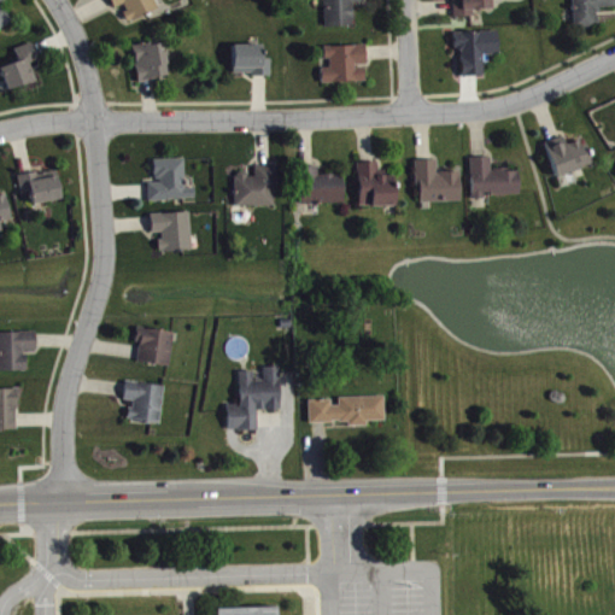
[(0,29),(12,23),(3,4),(5,1),(4,0),(0,0),(0,29)]
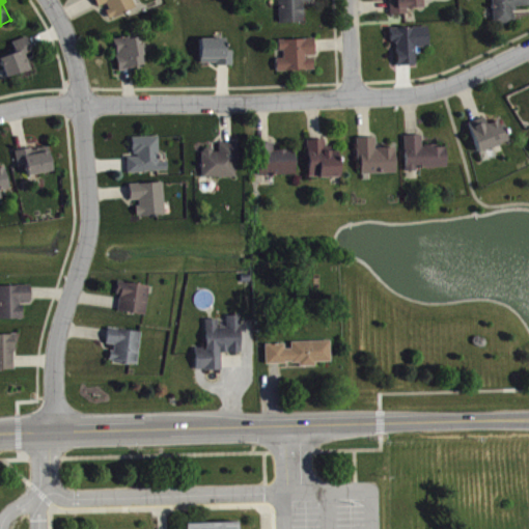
[(136,6),(133,0),(95,0),(99,6),(105,4),(111,19),(136,6)]
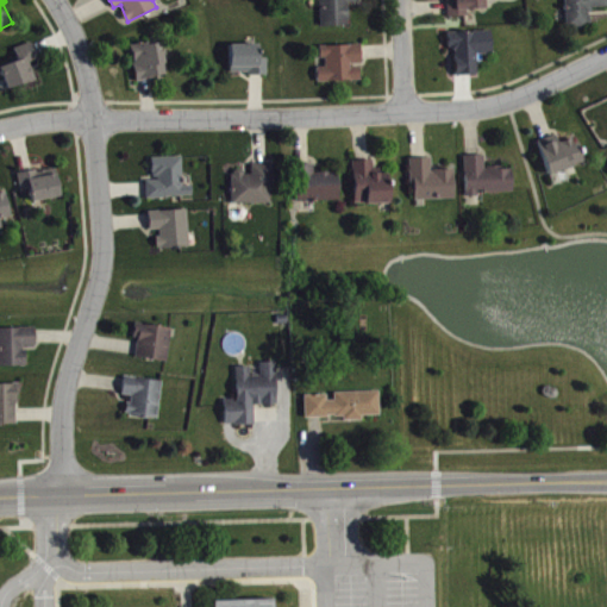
[(349,26),(348,2),(360,1),(360,0),(319,0),(321,26),(349,26)]
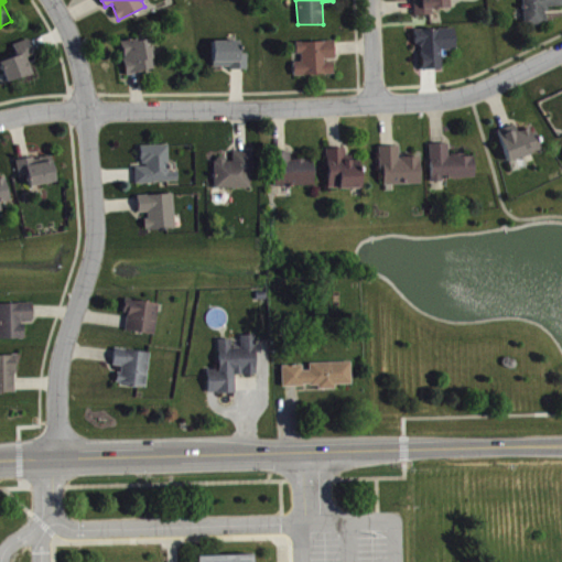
[(414,0),(415,15),(432,14),(432,8),(450,7),(449,0),(414,0)]
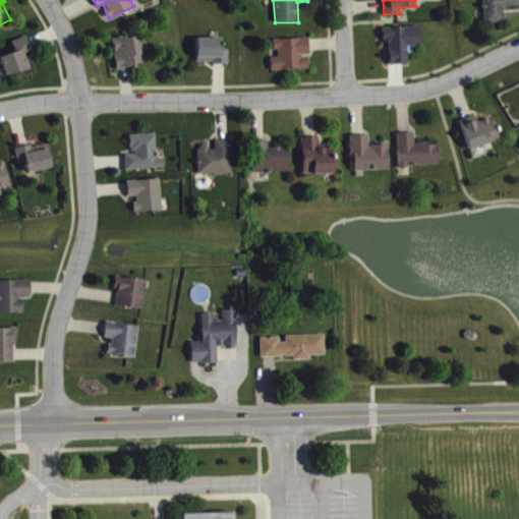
[(483,0),(484,23),(506,22),(505,6),(518,5),(518,0),(483,0)]
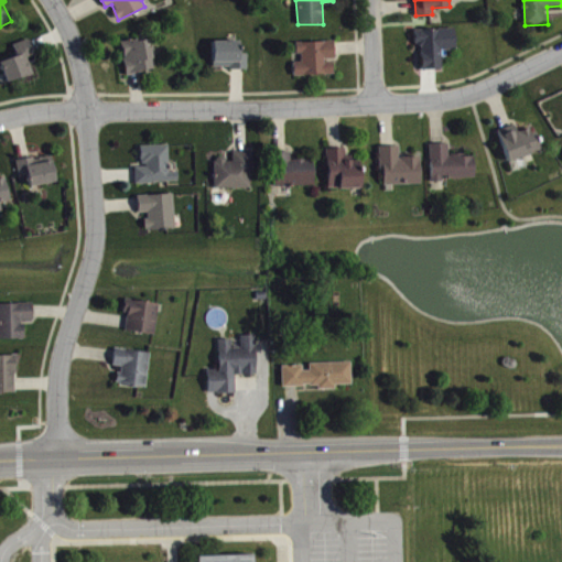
[(423,69),(442,69),(442,50),(456,50),(455,29),(415,30),(415,46),(422,46),(423,69)]
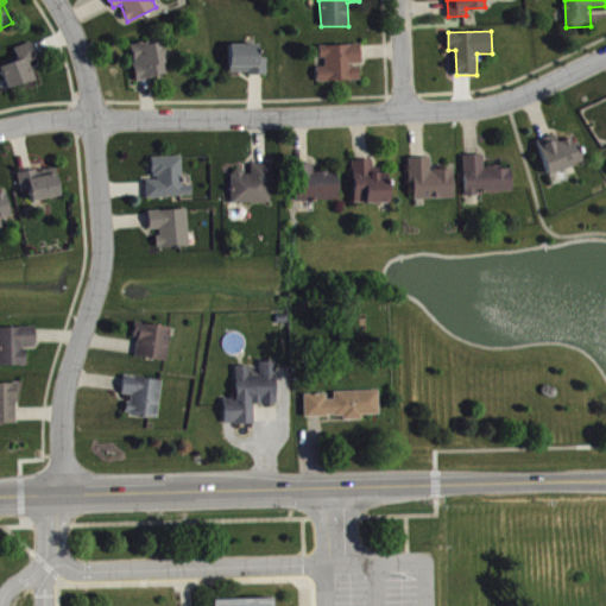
[(159,40),(131,45),(136,80),(165,75),(159,40)]
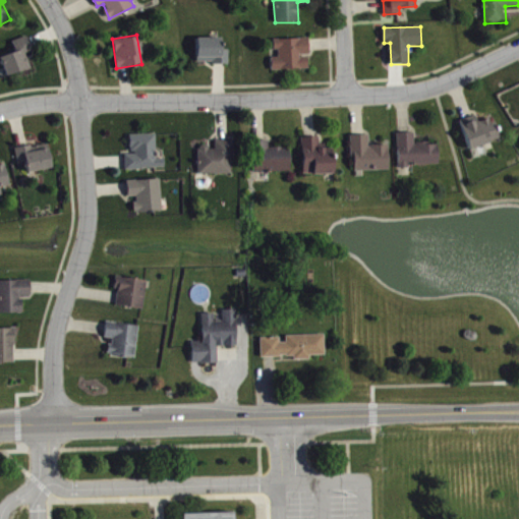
[(0,56),(6,76),(31,68),(26,52),(32,51),(26,36),(12,41),(15,51),(0,56)]
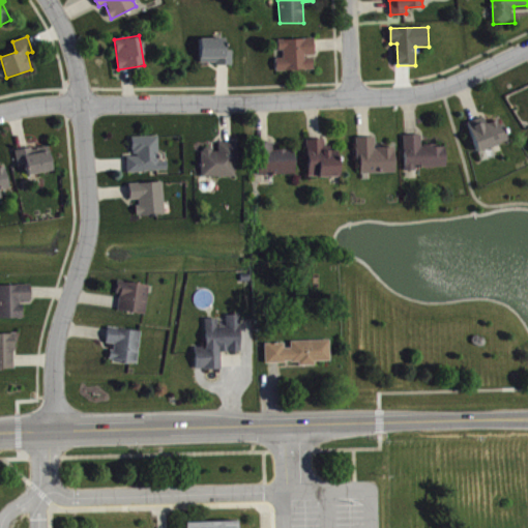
[(226,38),(200,38),(200,64),(232,63),(232,51),(226,51),(226,38)]
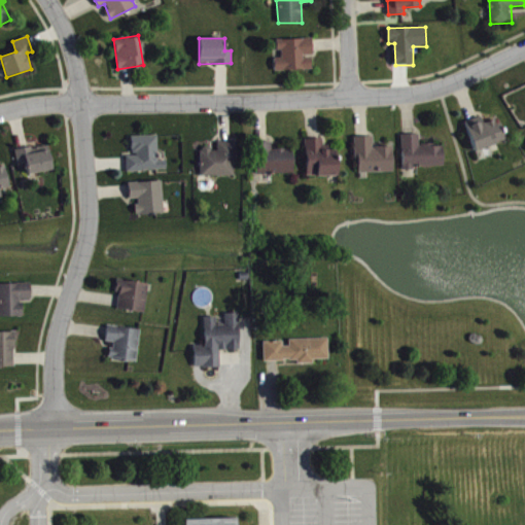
[(279,39),(279,58),(274,58),(274,70),(312,69),(312,56),(313,56),(312,38),(279,39)]
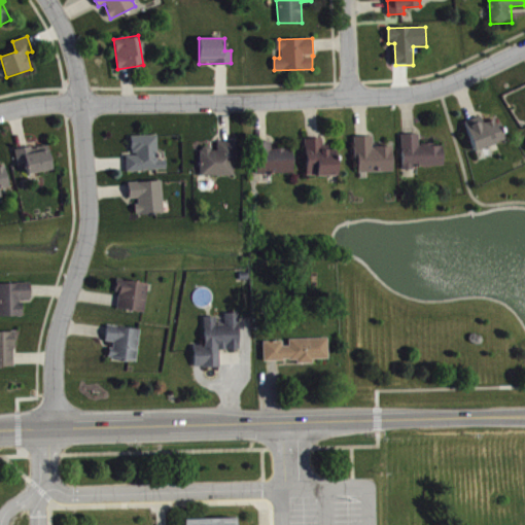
[(465,121),(475,151),(505,141),(498,118),(483,124),(481,116),(465,121)]
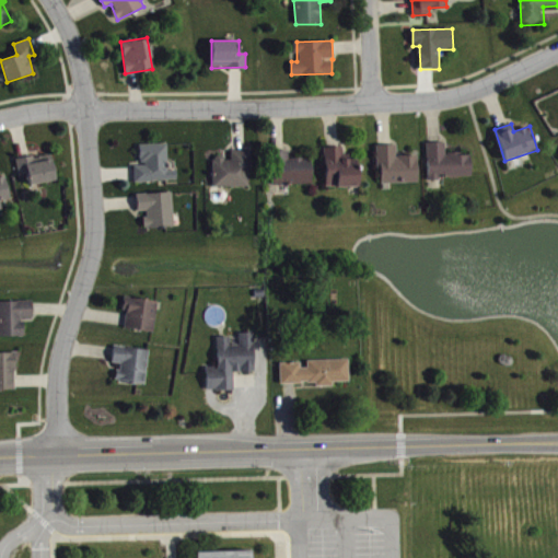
[(472,177),(472,153),(445,154),(445,142),(428,142),(428,178),(472,177)]
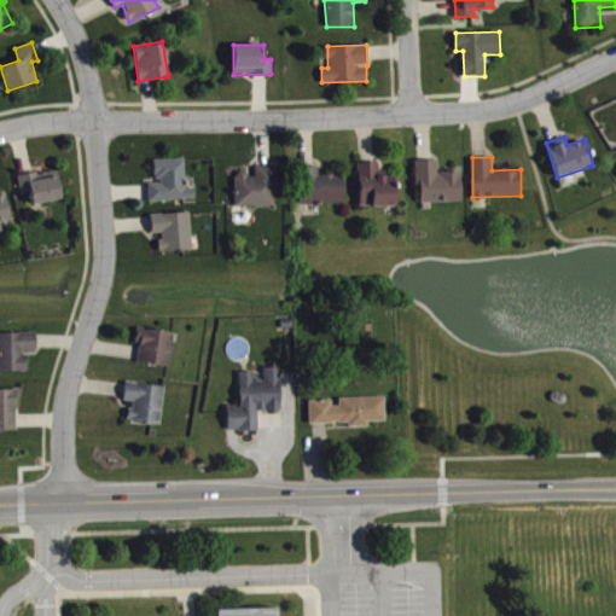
[(149,201),(196,199),(196,187),(186,187),(185,158),(155,160),(155,181),(149,181),(149,201)]
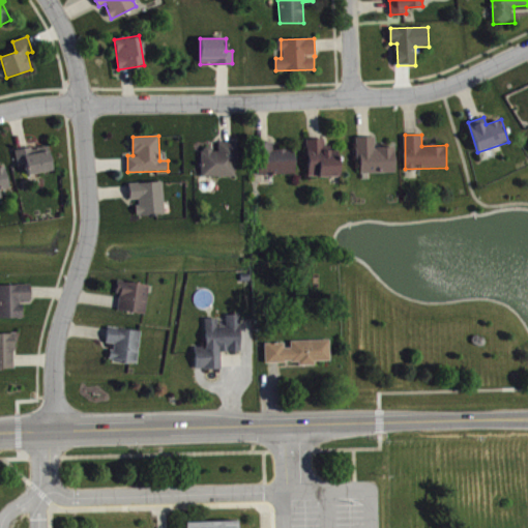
[(396,147),(375,148),(375,137),(357,138),(358,174),(397,173),(396,147)]
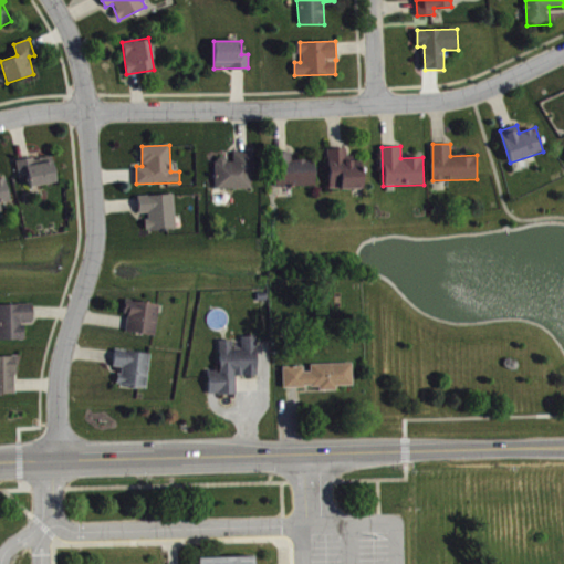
[(346,148),(329,149),(330,189),(363,188),(362,162),(347,162),(346,148)]
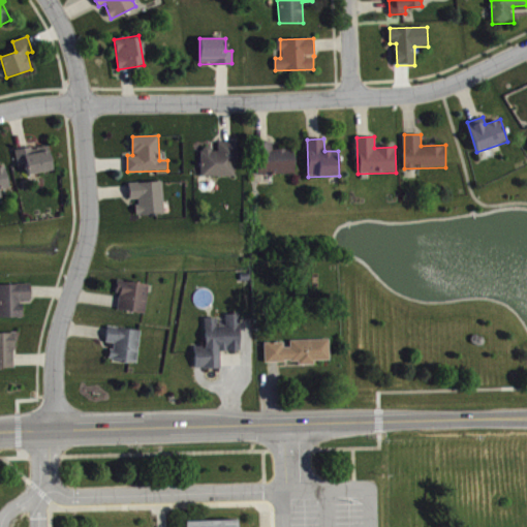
[(202,176),(237,176),(237,142),(219,142),(219,149),(202,149),(202,176)]
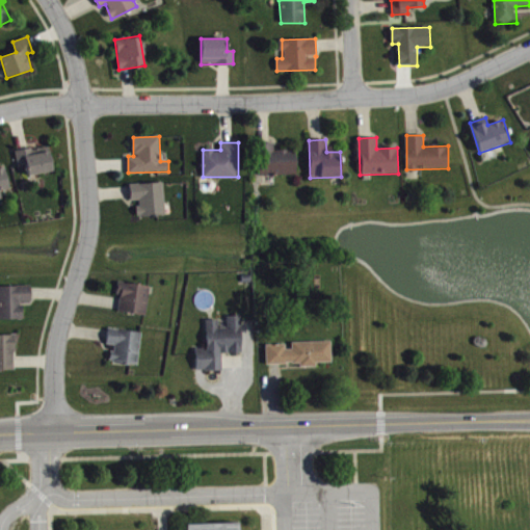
[(260,176),(296,175),(295,150),(274,151),(274,142),(259,142),(260,176)]
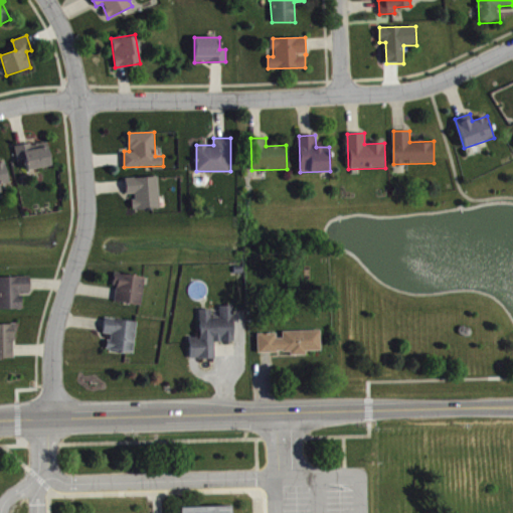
[(15,147),(18,161),(24,160),(26,170),(51,166),(46,141),(15,147)]
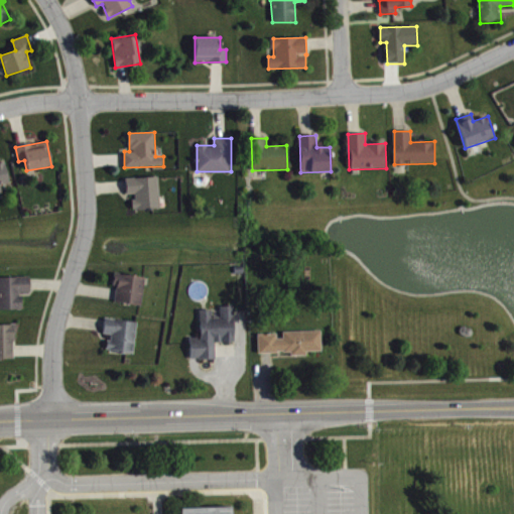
[(0,193),(2,193),(0,184),(10,182),(5,162),(0,163),(0,193)]
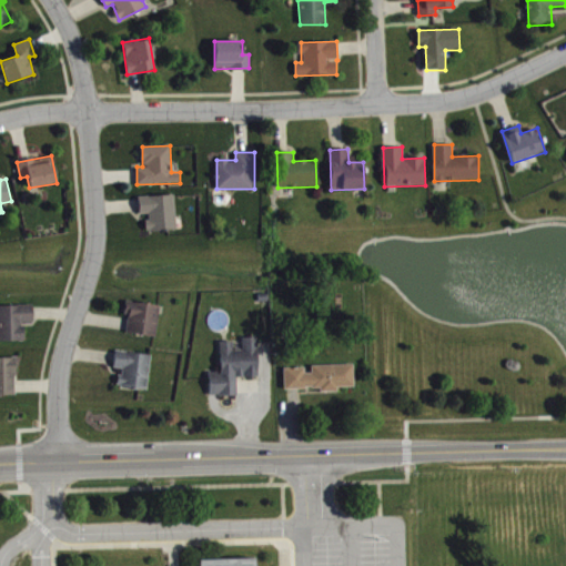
[(177,230),(174,195),(139,196),(139,214),(147,213),(148,231),(177,230)]
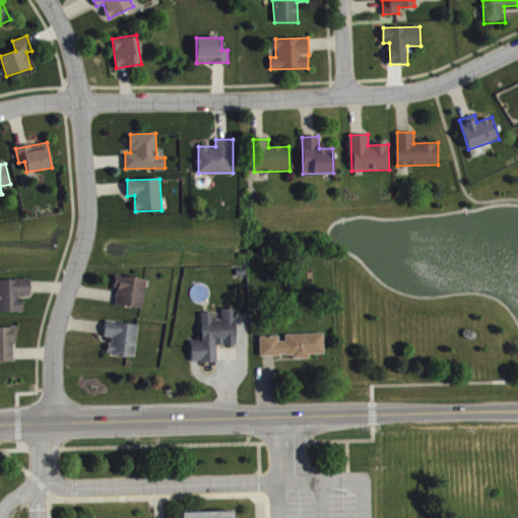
[(143,308),(146,279),(116,276),(115,287),(118,287),(116,305),(143,308)]
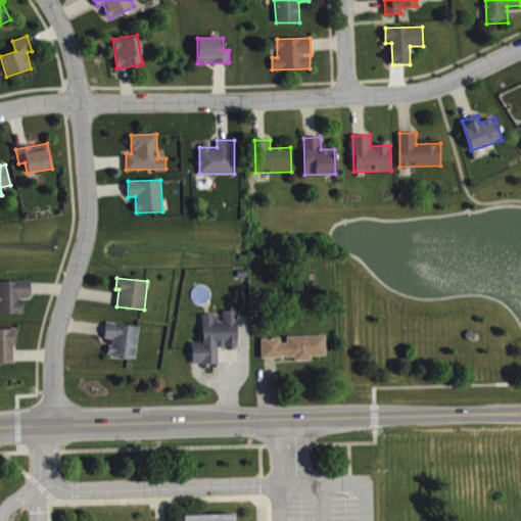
[(21,314),(21,297),(31,297),(31,281),(0,282),(0,315),(21,314)]
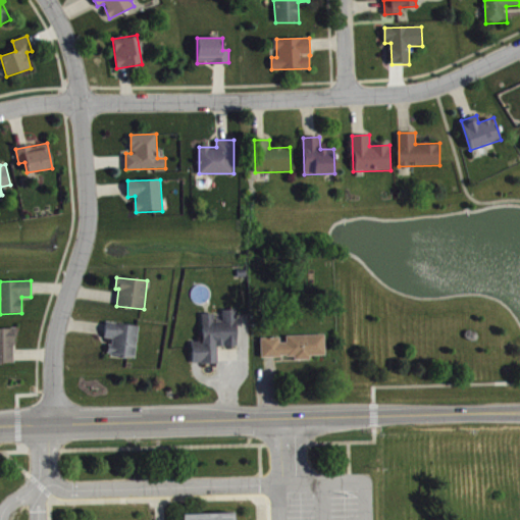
[(238,346),(237,310),(222,310),(223,321),(215,322),(214,313),(203,314),(203,342),(193,343),(193,364),(218,363),(218,347),(238,346)]
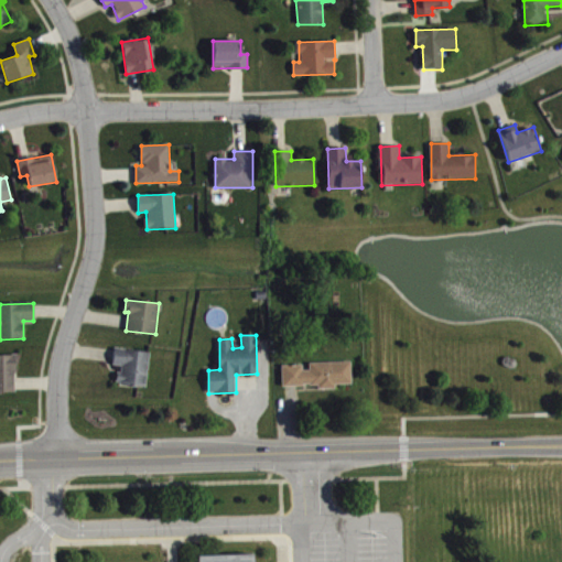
[(150,352),(115,348),(114,365),(120,366),(118,385),(147,387),(150,352)]
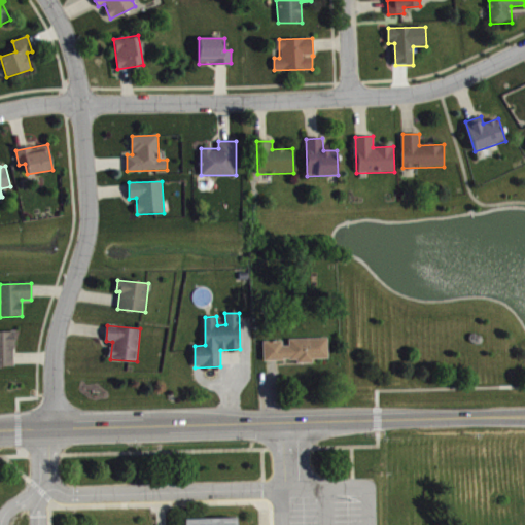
[(0,366),(15,366),(14,331),(0,331),(0,366)]
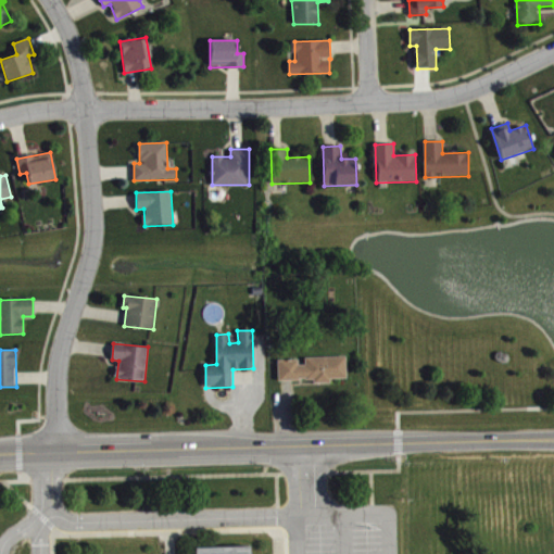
[(278,380),(313,379),(313,381),(347,380),(345,356),(302,359),(302,360),(278,361),(278,380)]
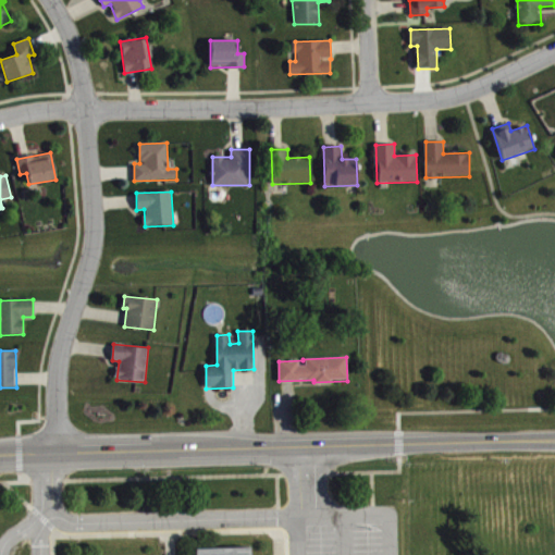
[(244,543),(244,554),(188,554),(188,544),(244,543)]
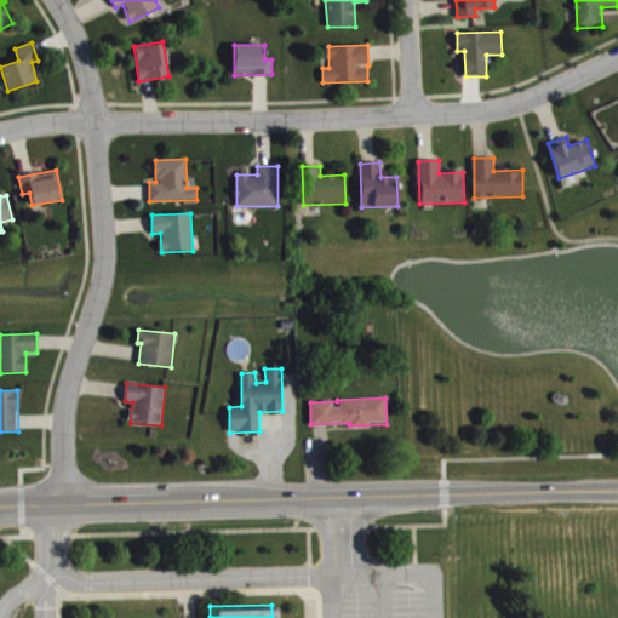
All buildings are outlined.
